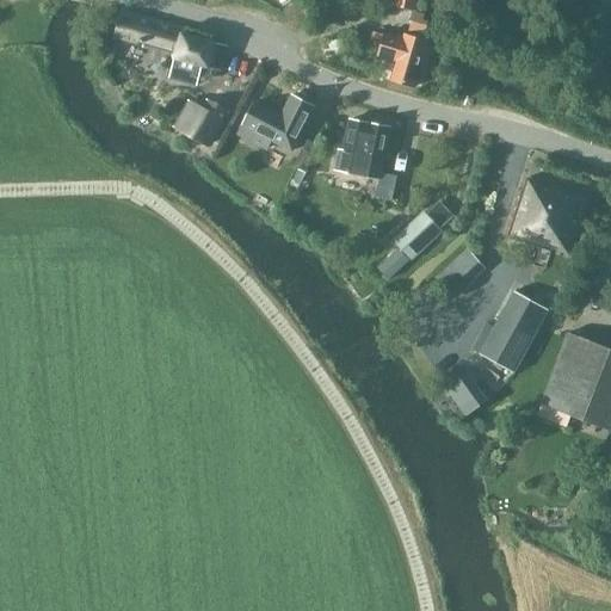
[(122,13),(113,41),(142,49),(143,47),(173,54),(172,61),(173,61),(168,79),(197,86),(198,81),(205,82),(215,78),(216,72),(220,73),(227,49),(183,37),(184,30),(122,13)]
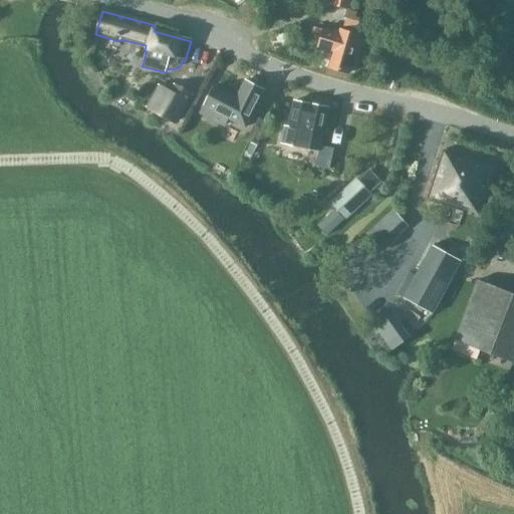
[(348,75),(360,34),(339,30),(338,33),(322,28),(316,49),(332,54),(328,68),(348,75)]
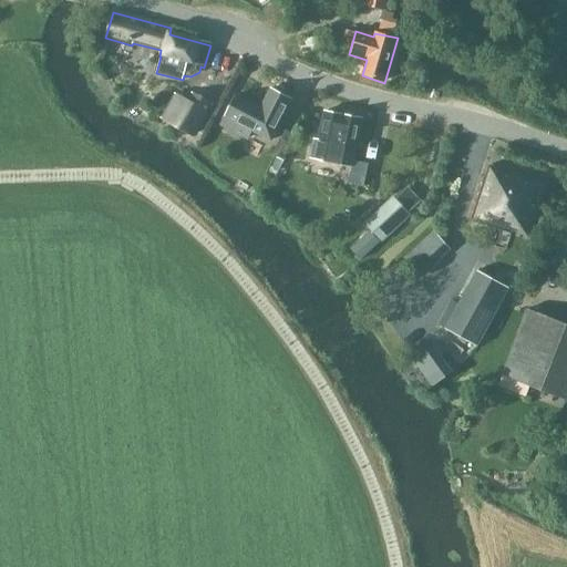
[(204,88),(218,93),(226,70),(213,64),(204,88)]
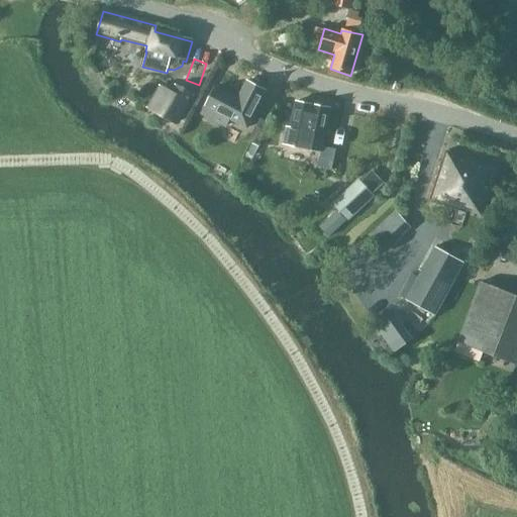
[(252,117),(252,118),(266,92),(246,83),(237,100),(215,89),(201,116),(225,127),(229,121),(246,129),(252,117)]
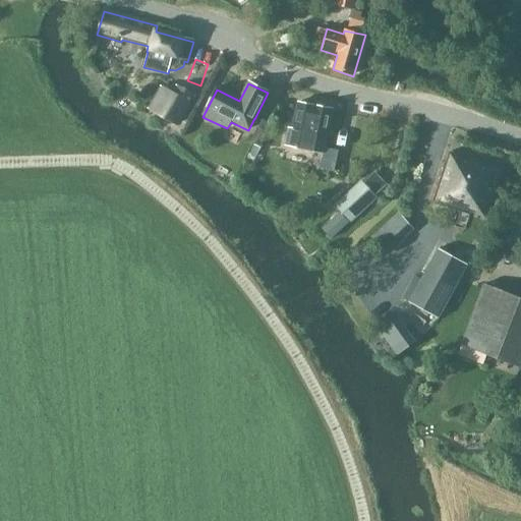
[(173,96),(171,95),(159,116),(177,126),(189,104),(187,104),(191,97),(177,89),(173,96)]
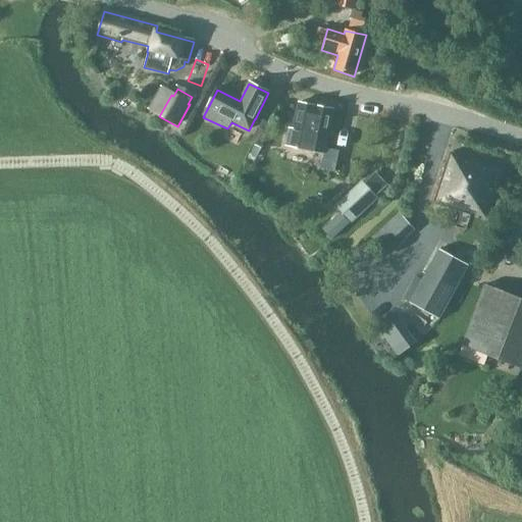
[(299,103),(290,147),(315,152),(316,149),(323,150),(332,110),(299,103)]
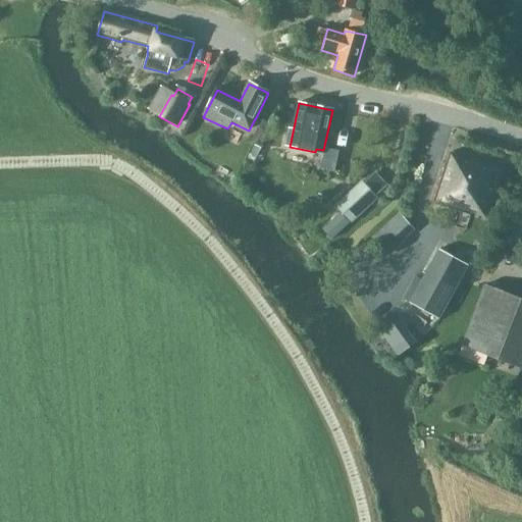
[(487,218),(502,170),(449,152),(428,220),(465,232),(470,214),(487,218)]
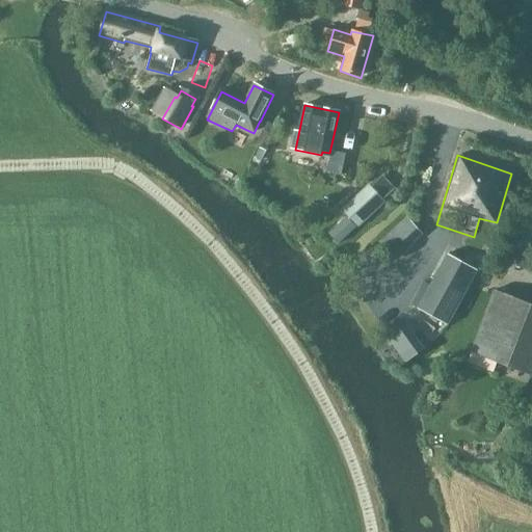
[(341,210),(347,216),(356,227),(357,228),(386,202),(370,185),(369,184),(341,210)]
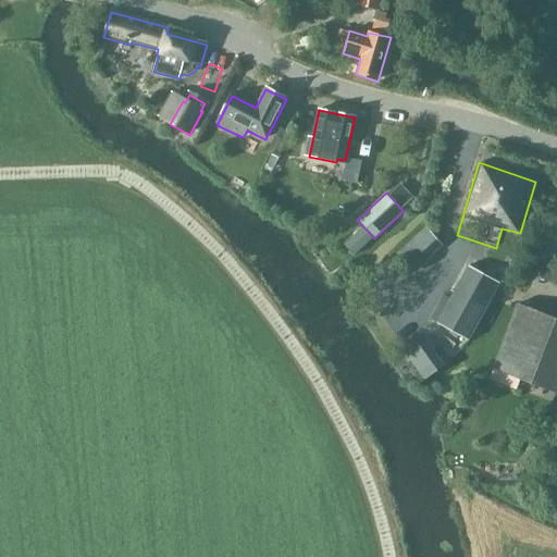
[(358,227),(343,238),(350,250),(366,238),(358,227)]
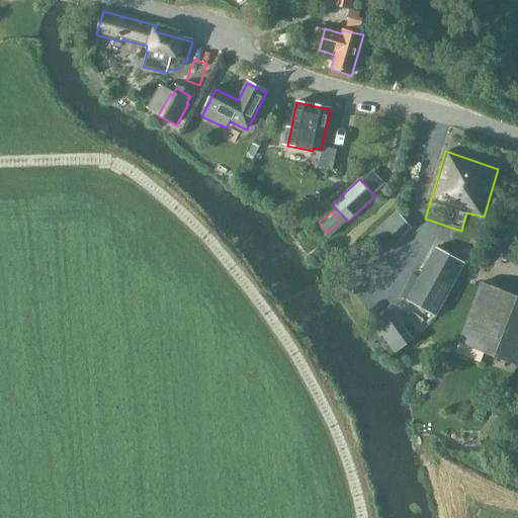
[(402,297),(406,299),(406,300),(435,318),(463,264),(434,248),(418,278),(414,275),(402,297)]
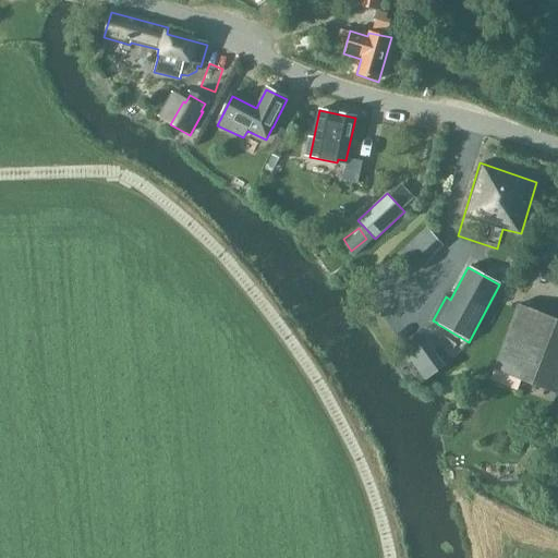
[(557,395),(557,320),(519,305),(494,368),(557,395)]
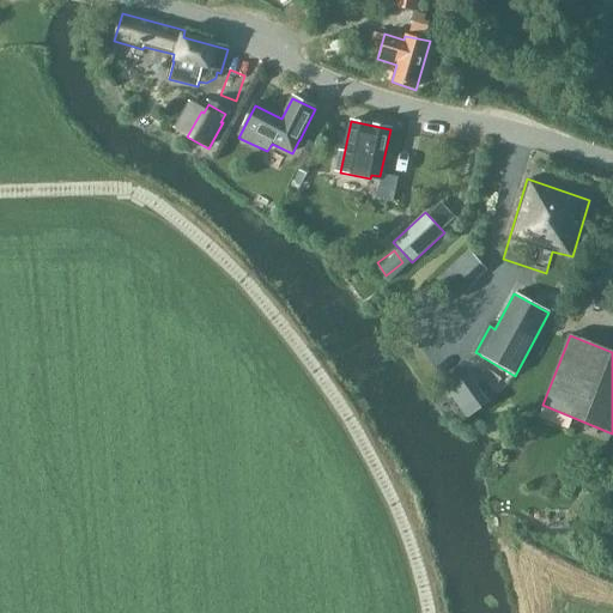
[(490,402),(466,369),(443,386),(467,418),(490,402)]
